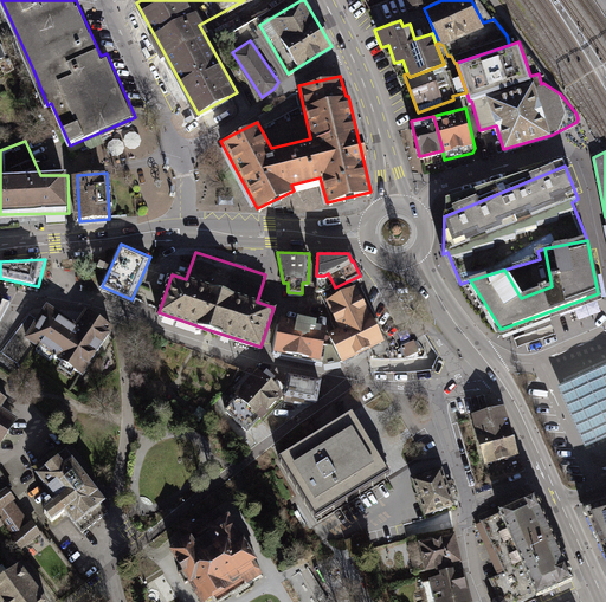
[(342,328),(329,334),(345,362),(384,341),(356,285),(328,299),(342,328)]
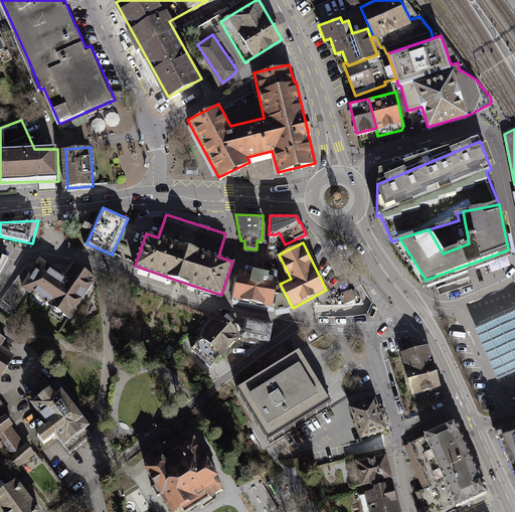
[(0,252),(0,270),(8,256),(0,252)]
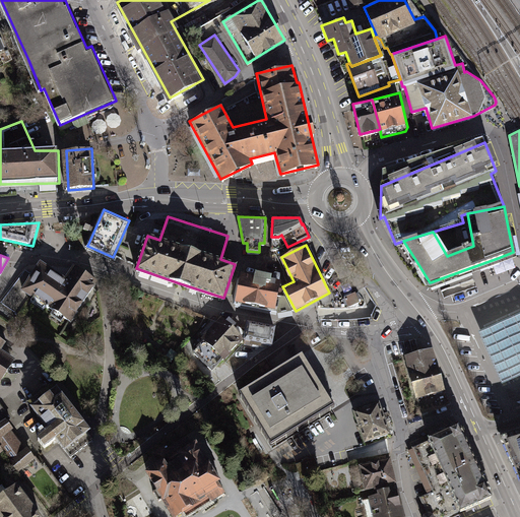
[(27,269),(24,267),(3,299),(18,309),(28,295),(67,321),(95,280),(73,264),(66,274),(65,276),(52,267),(39,259),(30,271),(27,269)]
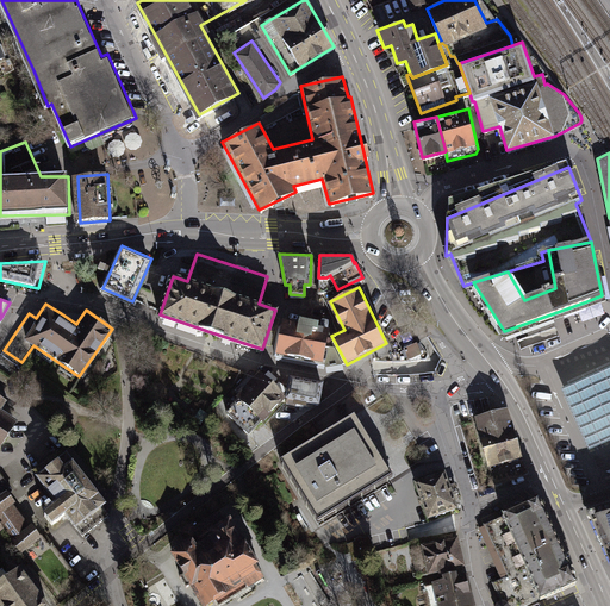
[(300,326),(284,323),(277,356),(324,366),(341,362),(335,347),(328,344),(330,331),(319,330),(321,326),(302,323),(300,326)]
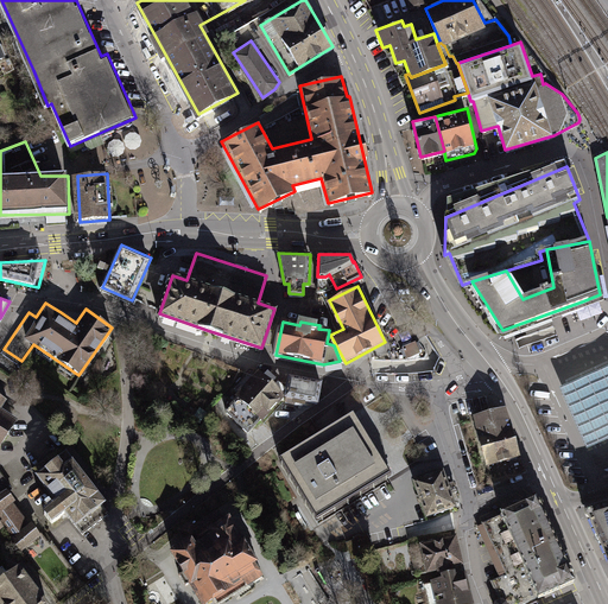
[(607,438),(607,363),(559,386),(587,447),(607,438)]
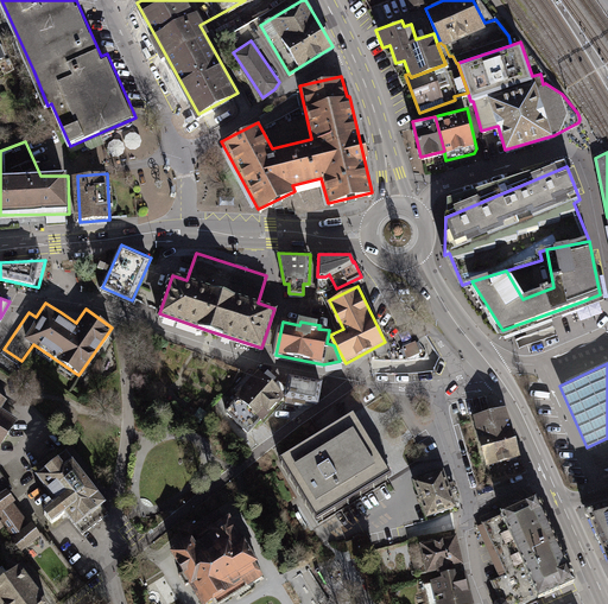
[(259,370),(251,369),(230,390),(238,398),(226,411),(248,433),(285,394),(259,370)]
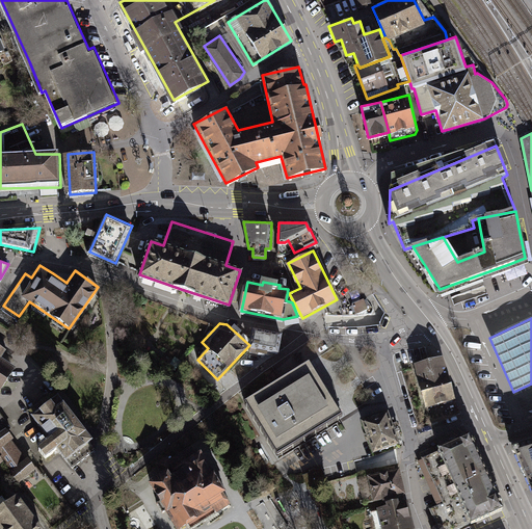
[(253,329),(248,351),(267,354),(267,351),(280,353),(283,335),(253,329)]
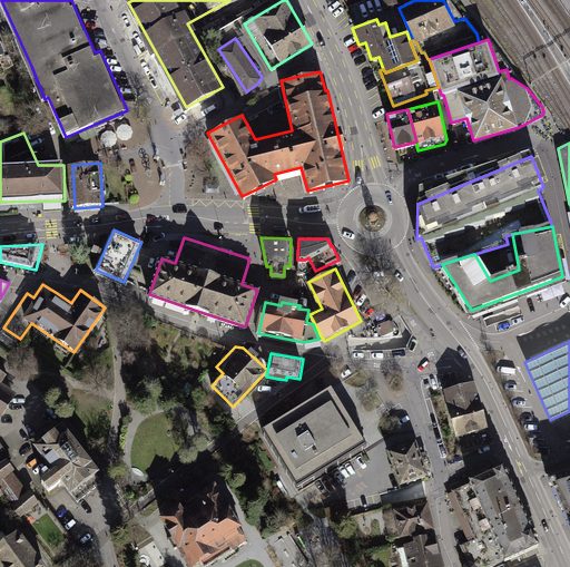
[(0,421),(18,394),(2,384),(7,377),(0,371),(0,421)]
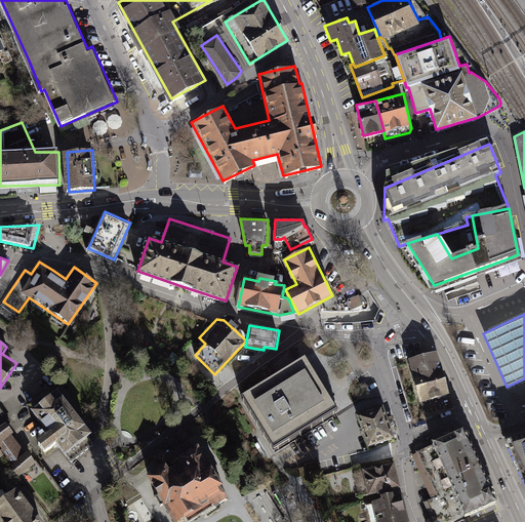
[(436,353),(410,359),(426,414),(453,405),(448,392),(436,353)]
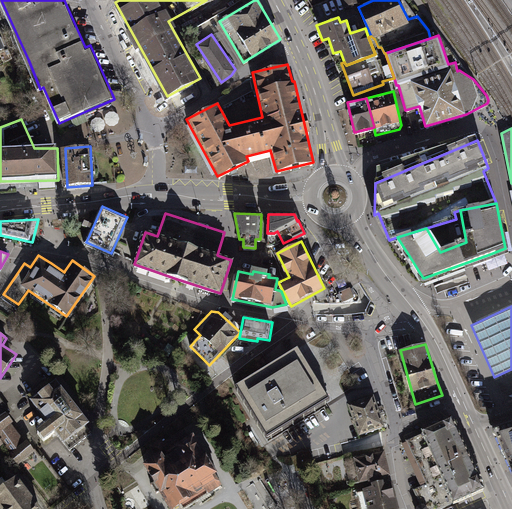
[(239,387),(269,437),(331,400),(310,366),(300,350),(239,387)]
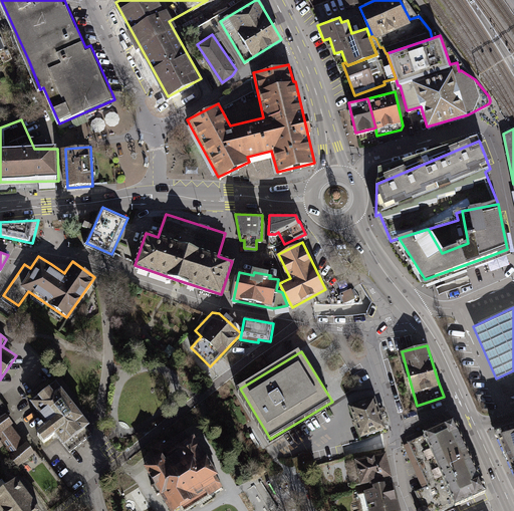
[(49,379),(27,397),(31,402),(30,403),(47,426),(35,435),(44,445),(55,436),(63,447),(65,446),(70,453),(93,435),(87,428),(89,426),(56,382),(53,385),(49,379)]
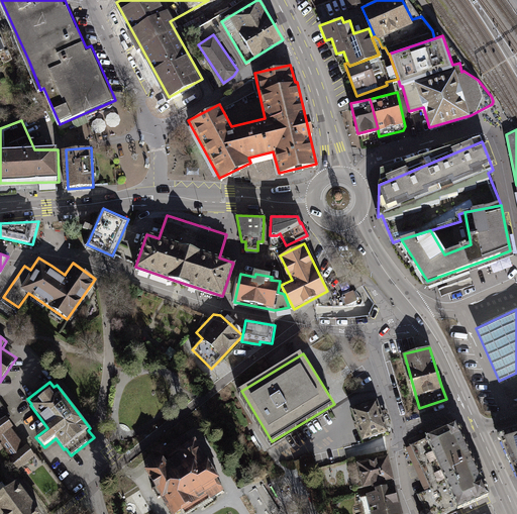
[(13,426),(7,417),(12,414),(0,398),(0,447),(4,444),(19,466),(34,454),(27,444),(25,445),(12,427),(13,426)]
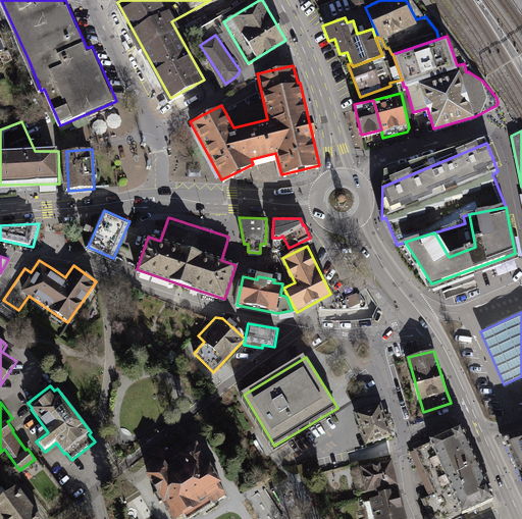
[(381,409),(358,417),(368,445),(390,436),(381,409)]
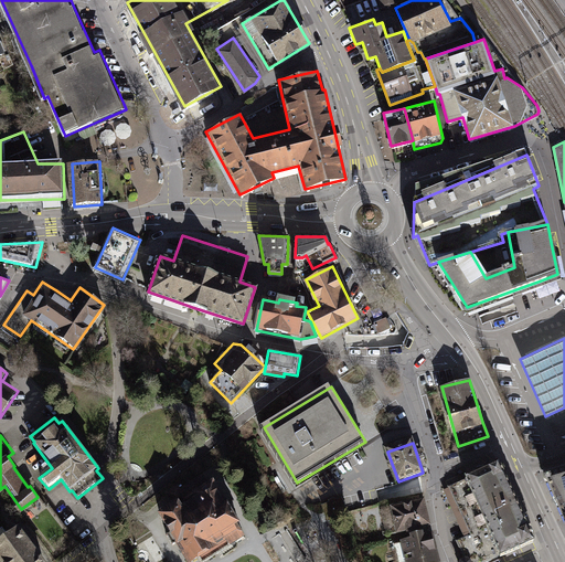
[(481,561),(533,539),(498,460),(448,484),(457,502),(461,515),(470,532),(456,538),(465,557),(460,559),(461,561),(481,561)]
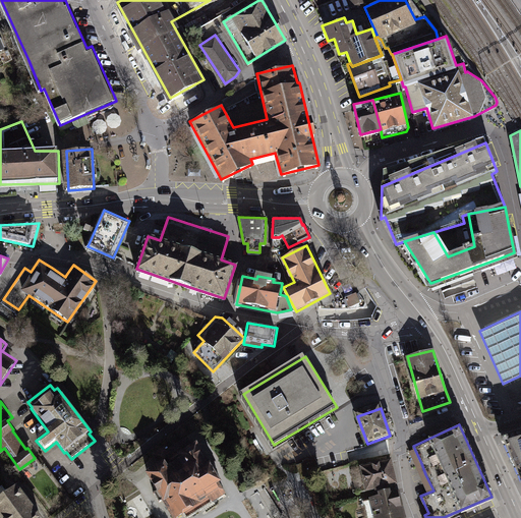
[(520,476),(520,432),(503,438),(520,476)]
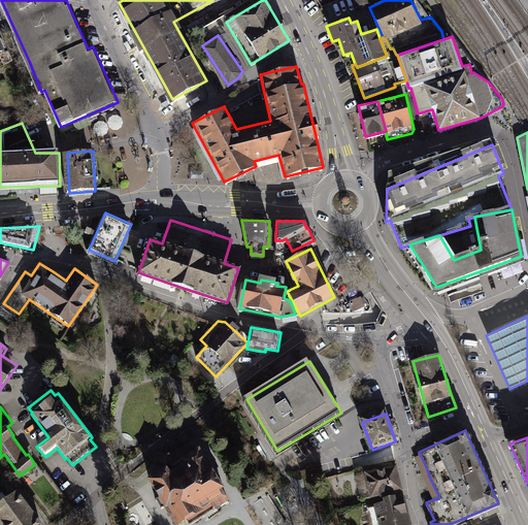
[(145,480),(173,524),(176,524),(187,519),(189,523),(204,515),(206,519),(224,509),(223,505),(230,500),(197,448),(171,463),(168,458),(165,453),(155,459),(159,465),(162,469),(145,480)]
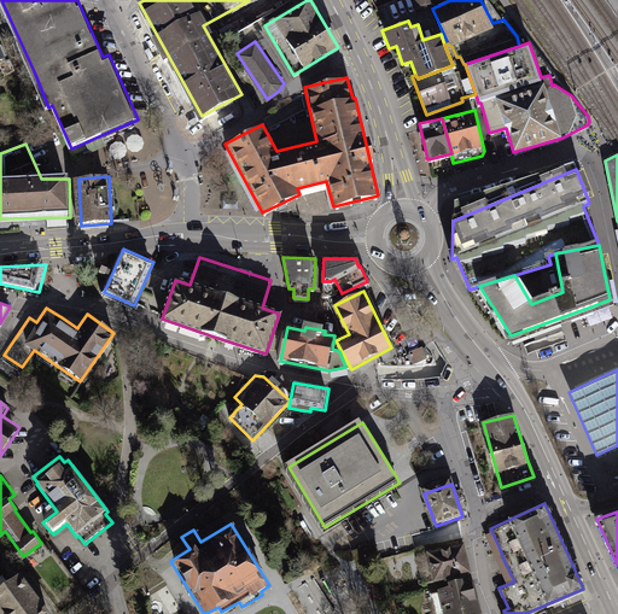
[(373,542),(360,548),(366,563),(379,557),(373,542)]
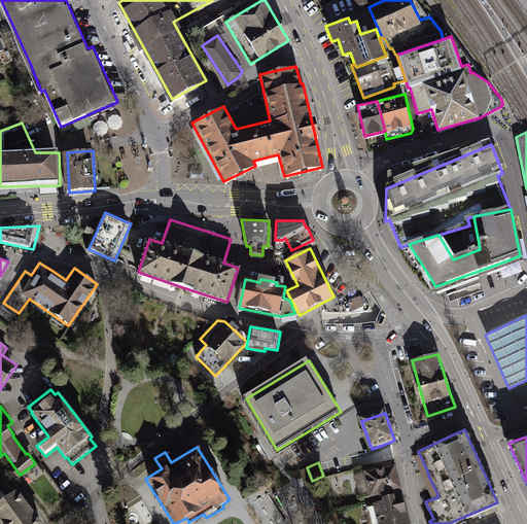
[(393,465),(362,473),(369,496),(398,489),(393,465)]
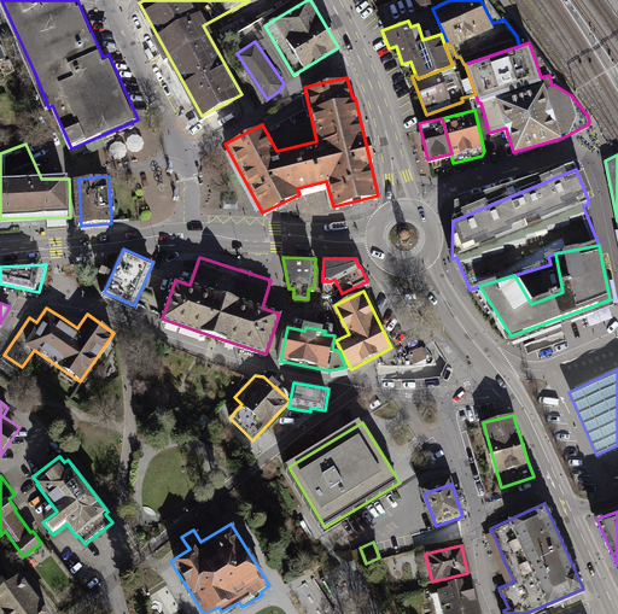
[(19,576),(0,590),(0,613),(50,613),(51,613),(19,576)]
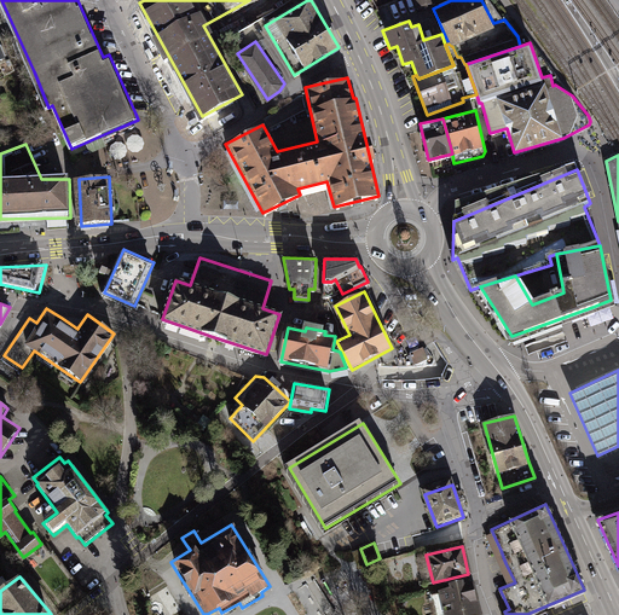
[(479,614),(474,586),(440,592),(444,614),(479,614)]
